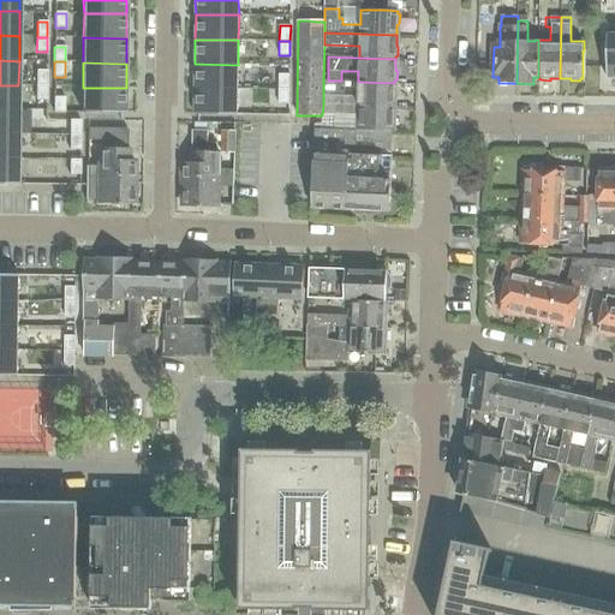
[(238,90),(238,65),(195,64),(195,89),(238,90)]
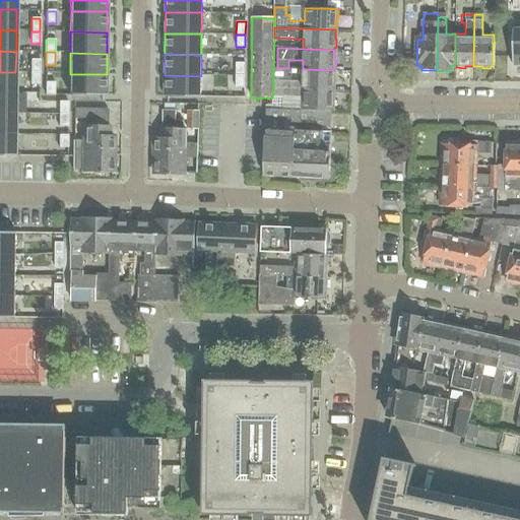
[(40,60),(30,60),(30,73),(40,73),(40,60)]
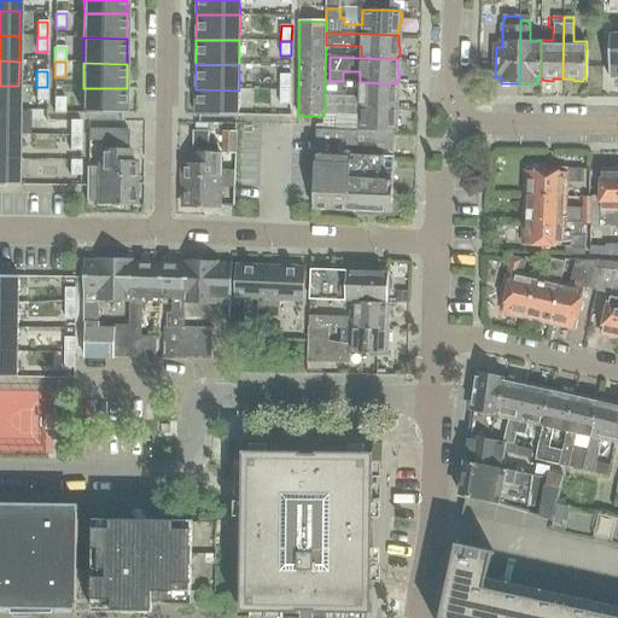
[(280,91),(291,91),(291,75),(280,75),(280,91)]
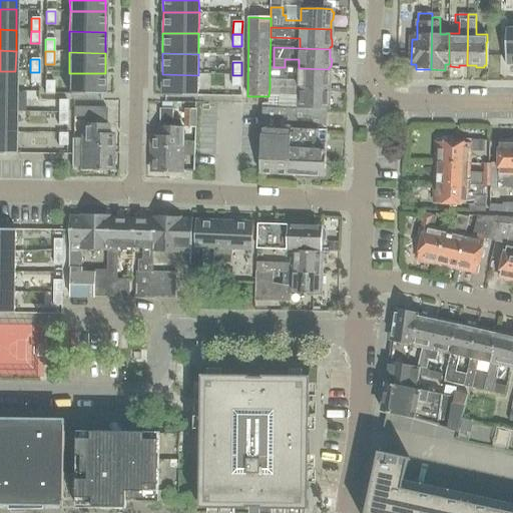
[(270,67),(270,79),(280,79),(280,67),(274,67),(271,67),(270,67)]
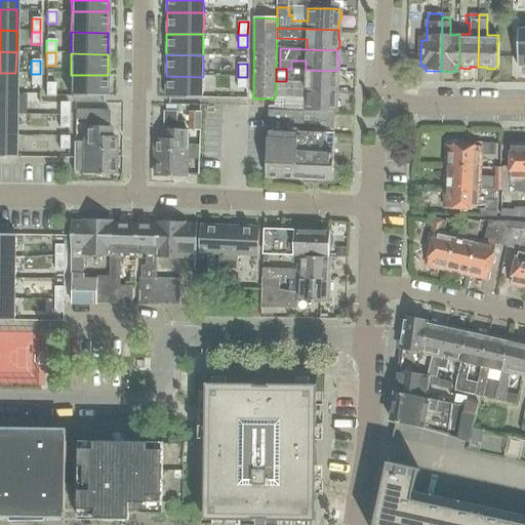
[(305,82),(286,81),(276,81),(276,89),(335,91),(336,82),(338,81),(338,74),(336,73),(336,71),(306,70),(305,82)]
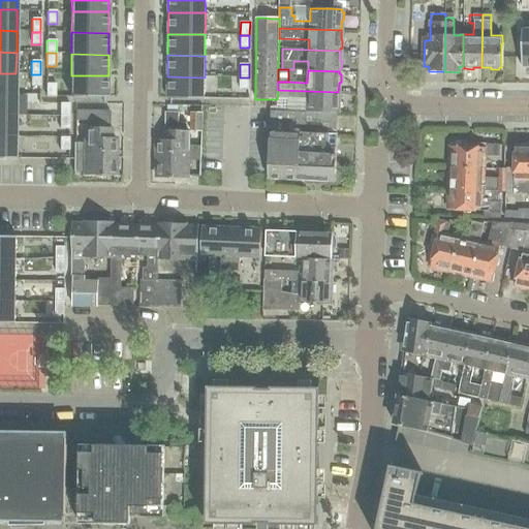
[(0,94),(16,95),(16,73),(0,73),(0,94)]
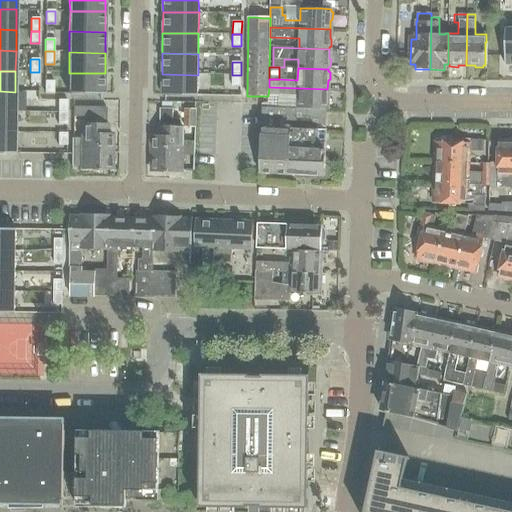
[(39,72),(30,72),(30,84),(39,84),(39,72)]
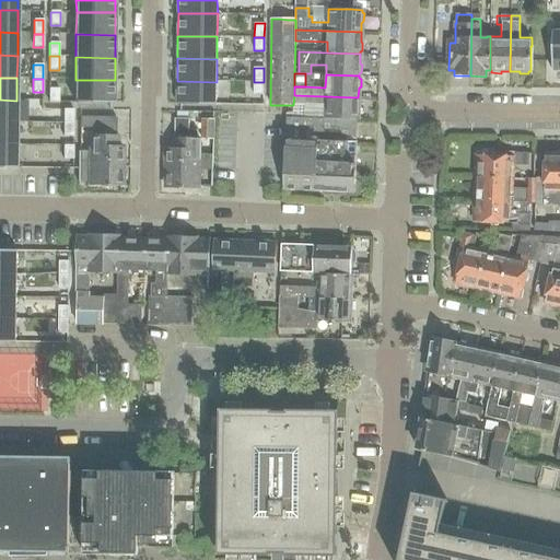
[(76,80),(74,103),(114,104),(115,80),(76,80)]
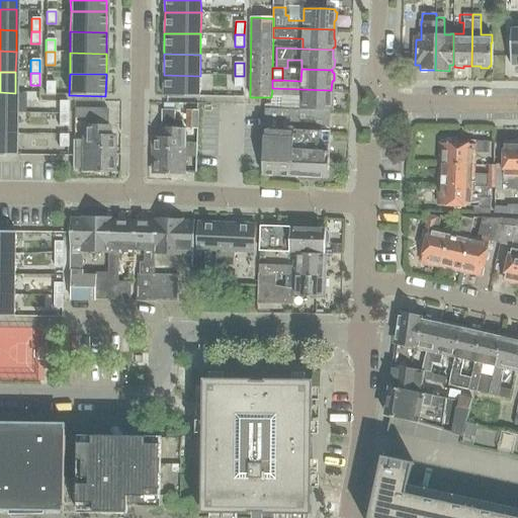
[(164,75),(163,96),(199,97),(200,76),(164,75)]
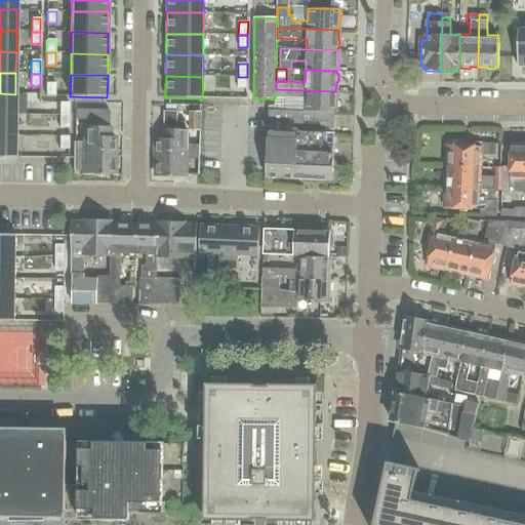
[(237,89),(246,89),(247,77),(238,77),(237,89)]
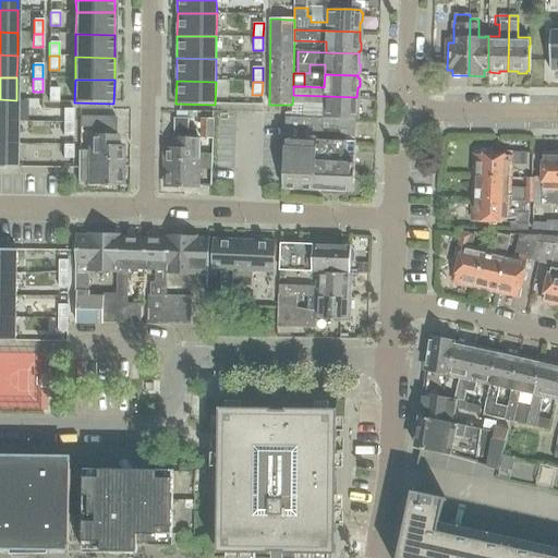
[(49,102),(59,102),(59,88),(49,88),(49,102)]
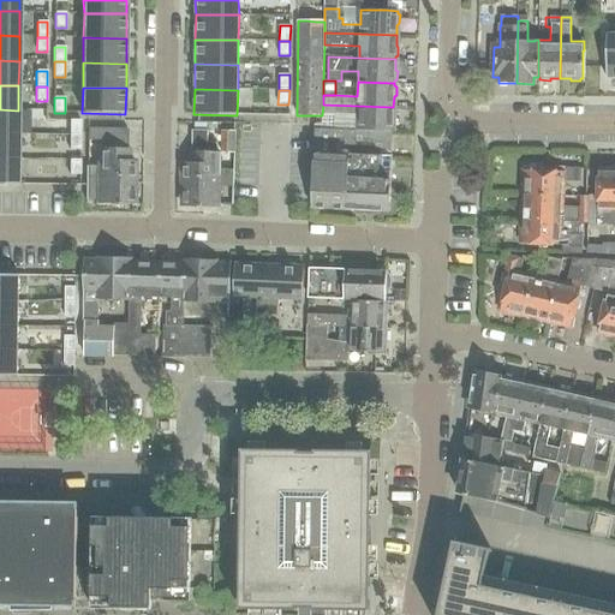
[(393,107),(323,105),(322,115),(336,115),(335,130),(353,131),(364,131),(392,132),(392,129),(395,127),(395,119),(393,117),(393,107)]
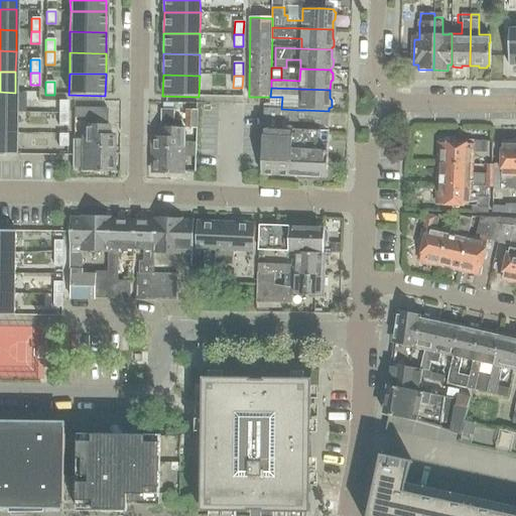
[(0,113),(15,113),(15,93),(0,92),(0,113)]
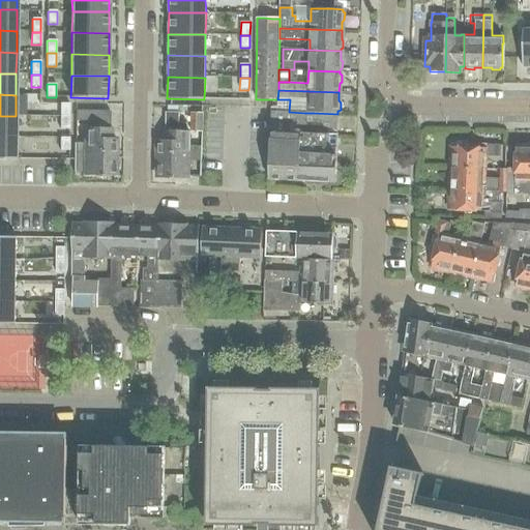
[(31,95),(30,108),(39,109),(40,95),(31,95)]
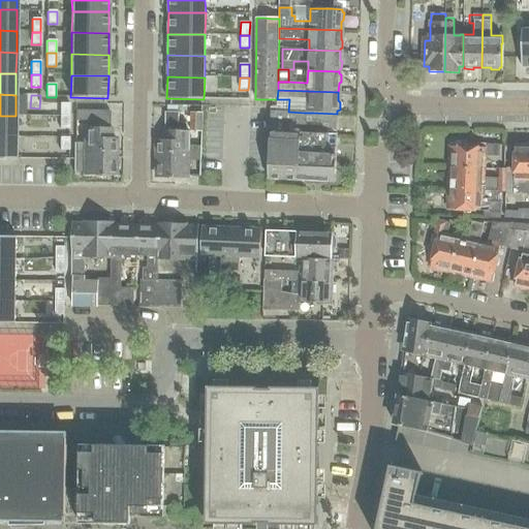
[(110,138),(110,112),(75,111),(75,121),(87,121),(87,127),(85,127),(85,144),(85,149),(101,149),(101,152),(115,152),(116,138),(110,138)]
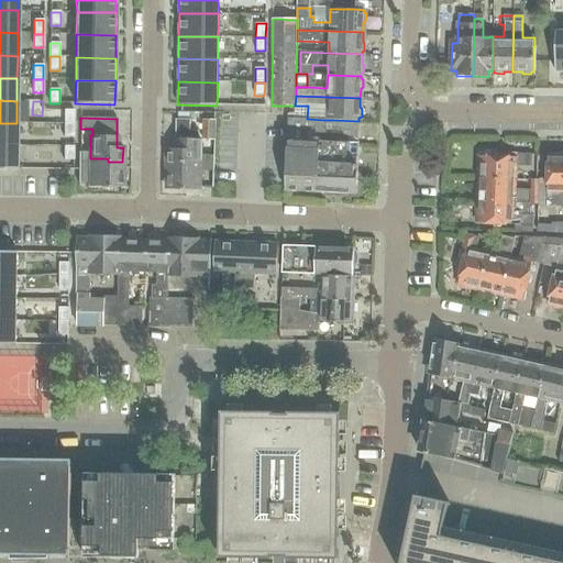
[(323,120),(307,119),(289,119),(288,119),(286,179),(285,190),(321,191),(323,120)]
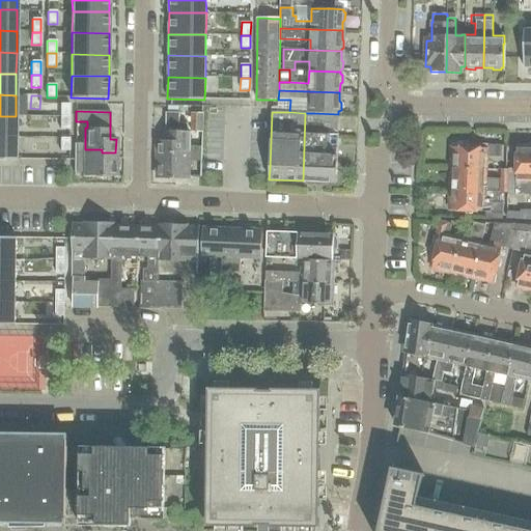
[(178,113),(176,113),(168,113),(166,113),(166,140),(159,140),(158,155),(172,156),(172,151),(189,152),(189,146),(191,146),(191,133),(191,131),(188,130),(188,124),(178,124),(178,113)]
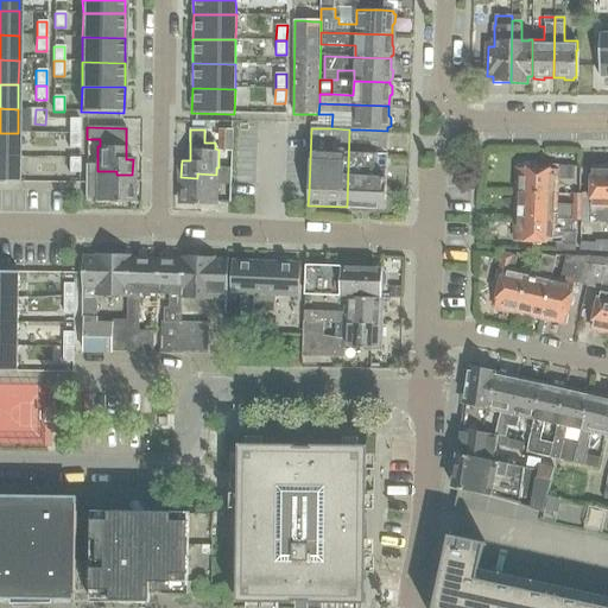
[(386,156),(387,131),(360,130),(349,130),(347,207),(363,208),(363,209),(365,209),(365,208),(371,208),(371,209),(372,209),(372,208),(382,209),(382,210),(385,210),(385,209),(388,206),(388,195),(385,191),(386,156)]
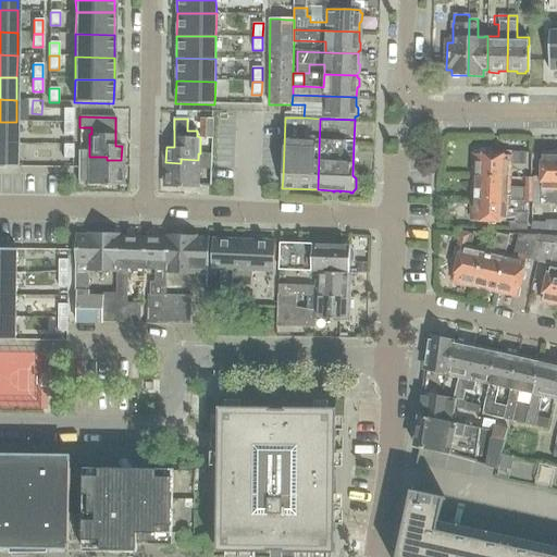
[(200,137),(200,139),(212,139),(212,138),(213,120),(198,120),(197,131),(197,136),(200,137)]
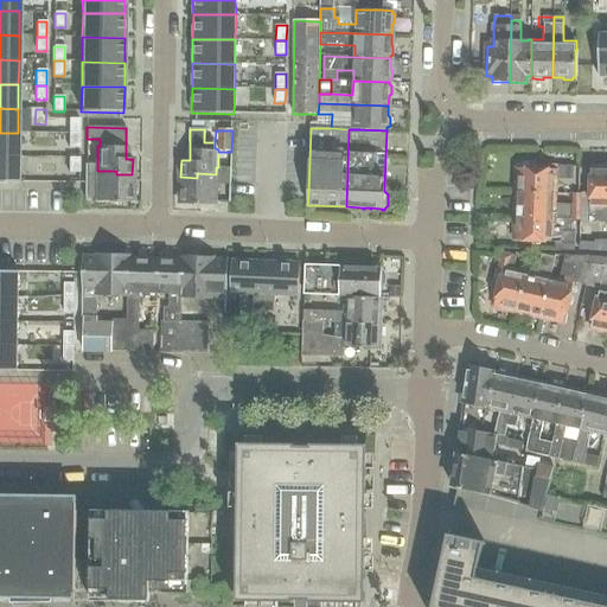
[(0,133),(0,157),(17,158),(18,133),(0,133)]
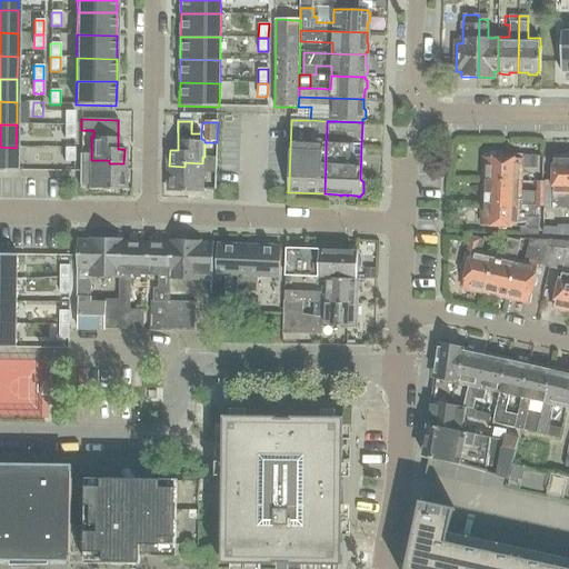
[(65,139),(75,139),(75,126),(65,126),(65,139)]
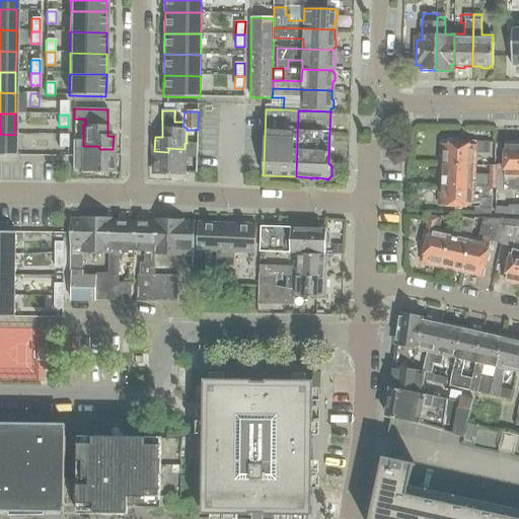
[(0,156),(14,156),(14,135),(0,134),(0,156)]
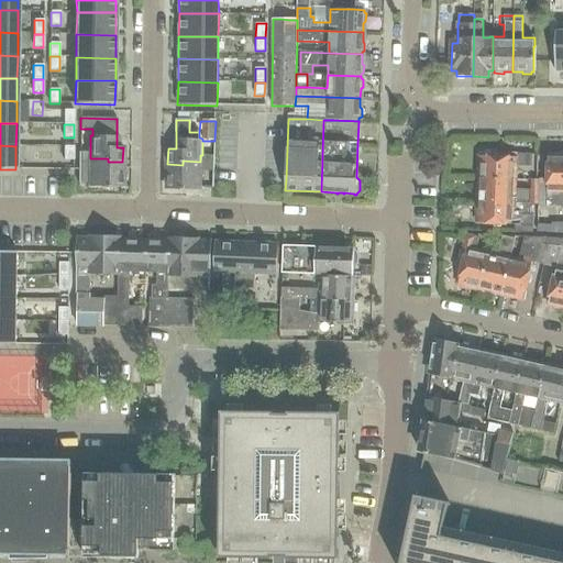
[(73,161),(74,146),(63,146),(63,161),(73,161)]
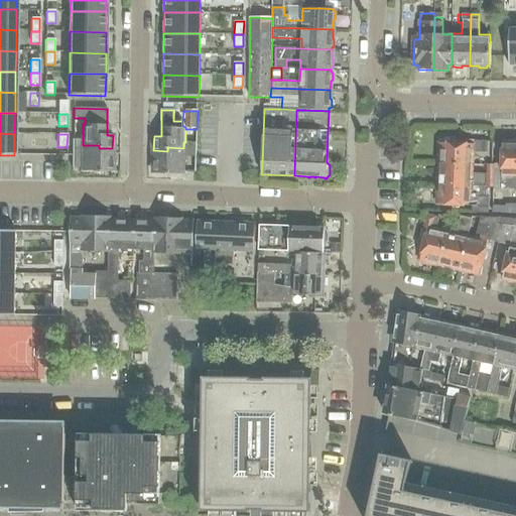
[(73,168),(83,168),(83,172),(112,172),(112,148),(99,148),(99,145),(83,145),(83,140),(73,140),(73,158),(73,168)]
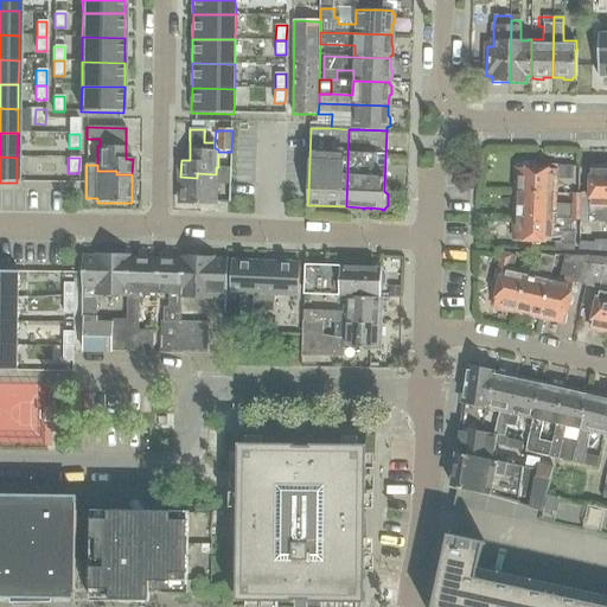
[(573,166),(556,166),(543,166),(543,168),(528,168),(528,166),(516,166),(516,192),(555,193),(556,180),(573,181),(573,166)]
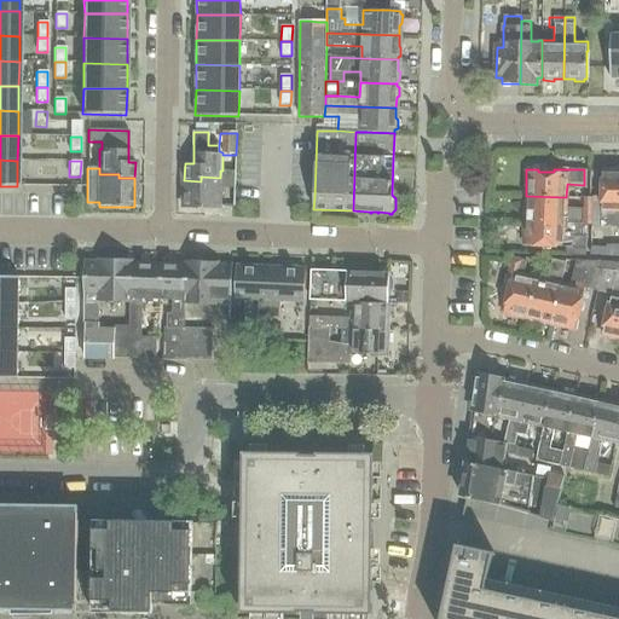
[(615,210),(618,210),(618,169),(601,169),(601,198),(601,219),(615,219),(615,210)]
